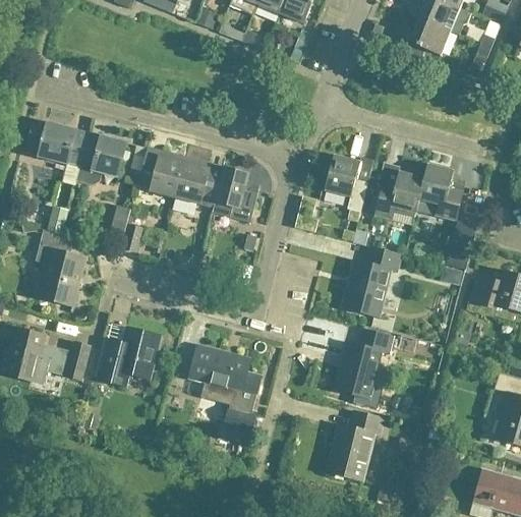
[(256,3),(256,2),(257,0),(230,0),(228,6),(251,15),(255,3),(256,3)]
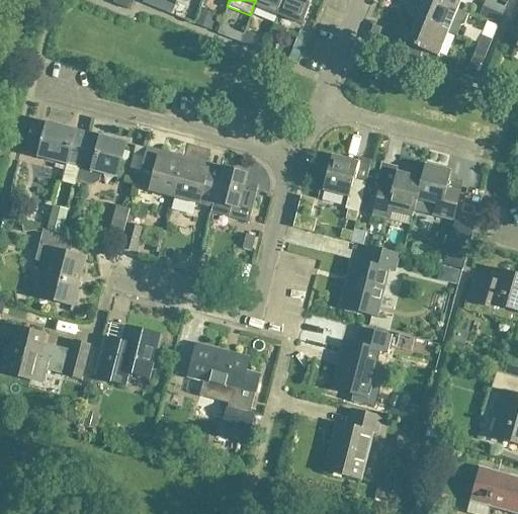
[(256,0),(255,2),(255,3),(277,12),(282,0),(256,0)]
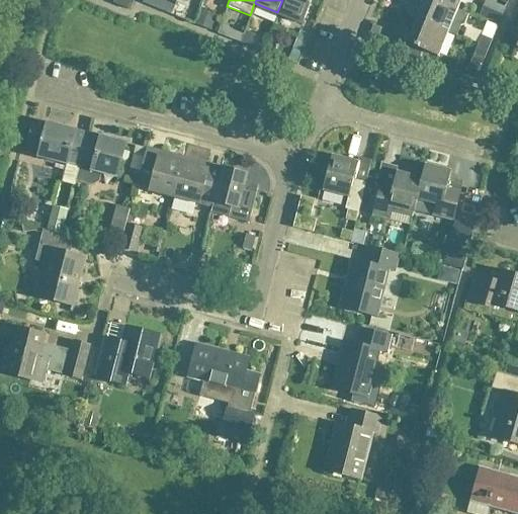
[(282,0),(277,12),(301,22),(310,0),(282,0)]
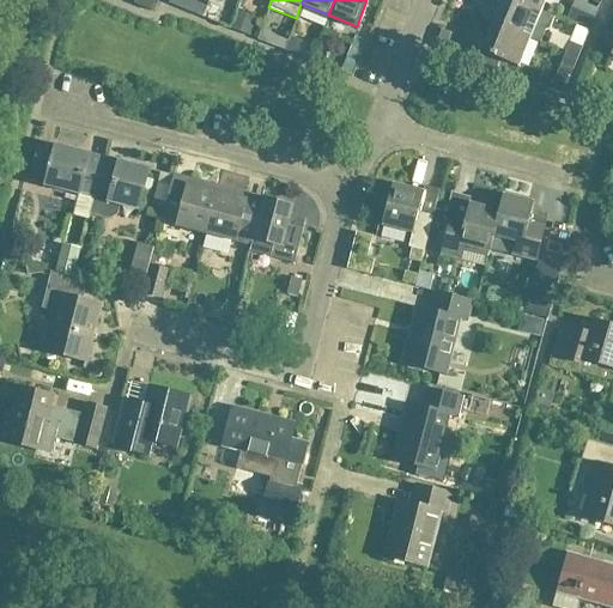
[(553,14),(519,0),(487,0),(499,5),(493,22),(528,36),(539,40),(544,29),(548,26),(553,14)]
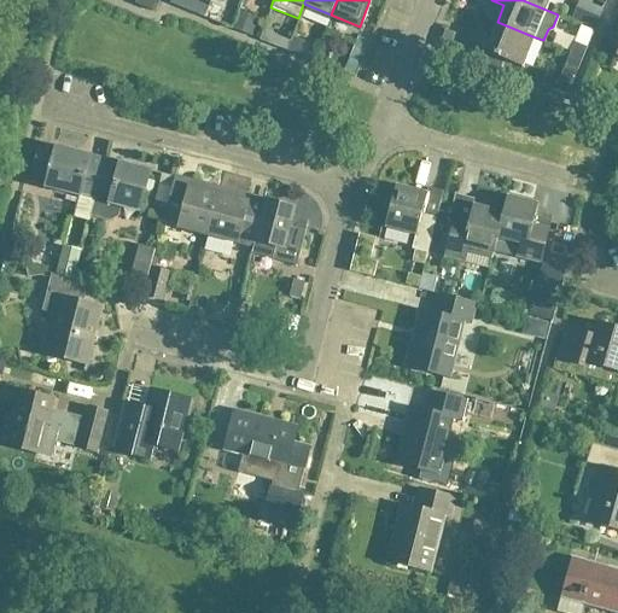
[(523,0),(558,15),(543,9),(547,0),(523,0)]
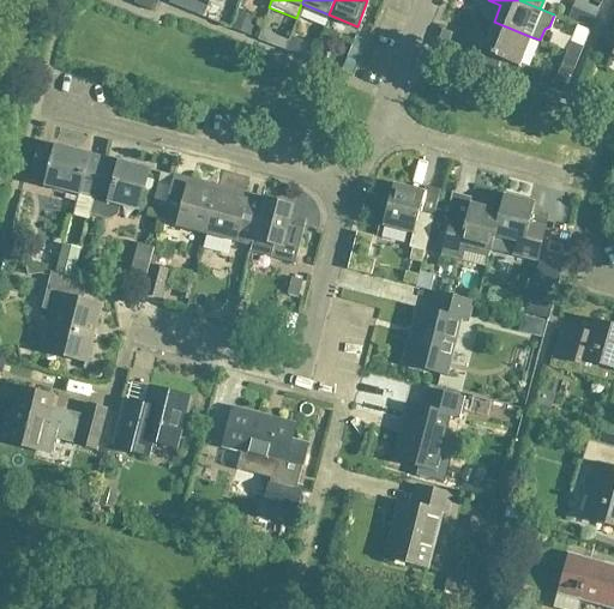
[(529,36),(494,22),(487,37),(467,29),(461,41),(517,64),(529,36)]
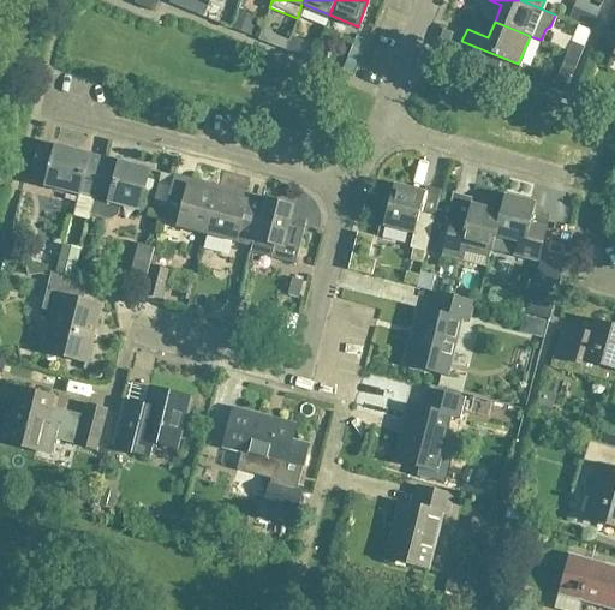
[(435,41),(446,46),(451,34),(440,30),(435,41)]
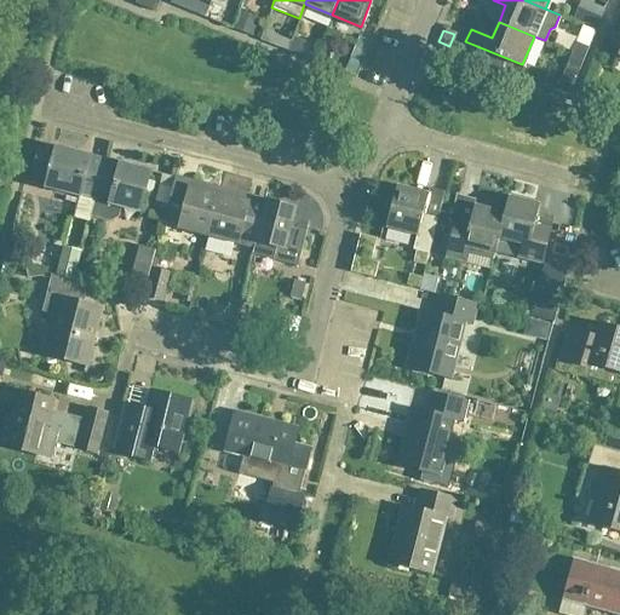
[(579,68),(584,56),(572,52),(567,63),(579,68)]
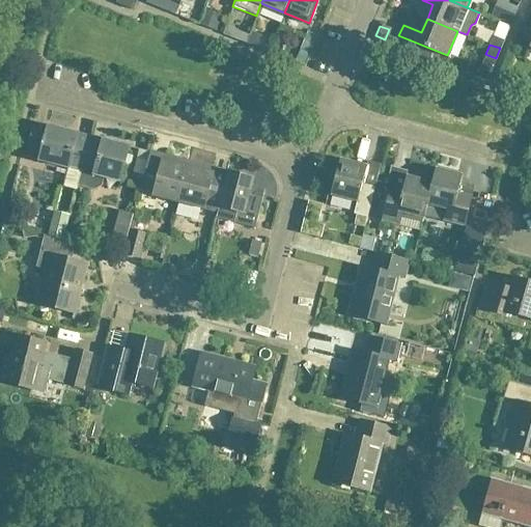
[(38,159),(67,166),(64,178),(78,183),(90,133),(49,121),(47,127),(32,122),(26,147),(40,151),(38,159)]
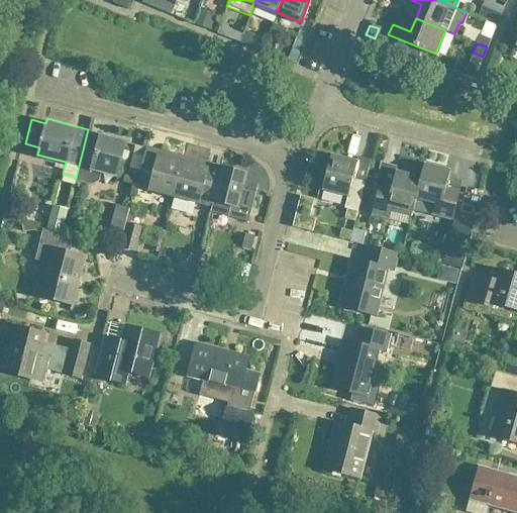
[(91,182),(98,179),(100,171),(117,176),(126,139),(88,129),(76,178),(91,182)]
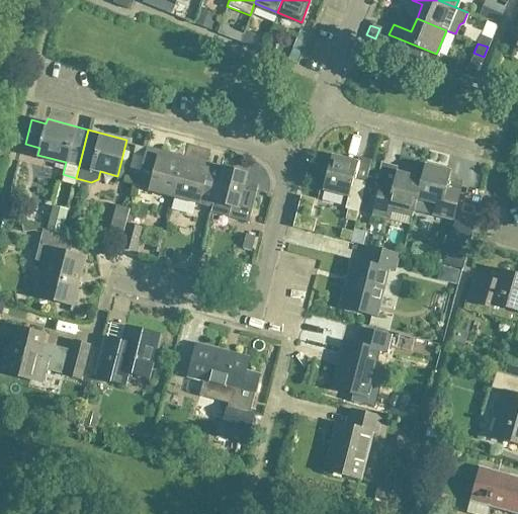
[(141,169),(148,145),(135,142),(128,166),(141,169)]
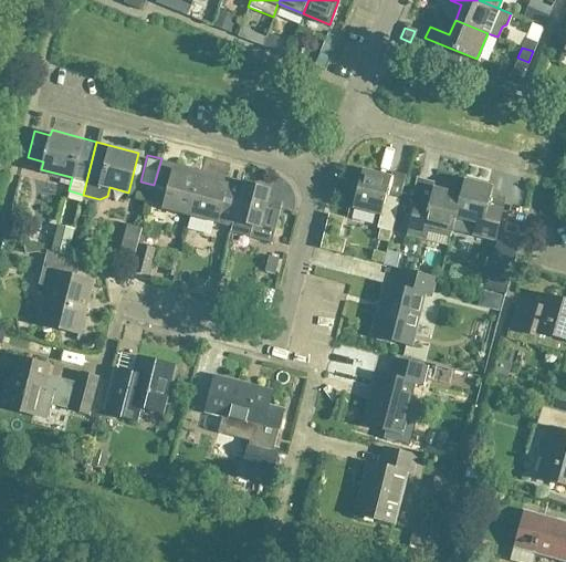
[(161,158),(154,185),(150,197),(165,201),(164,207),(191,214),(202,169),(161,158)]
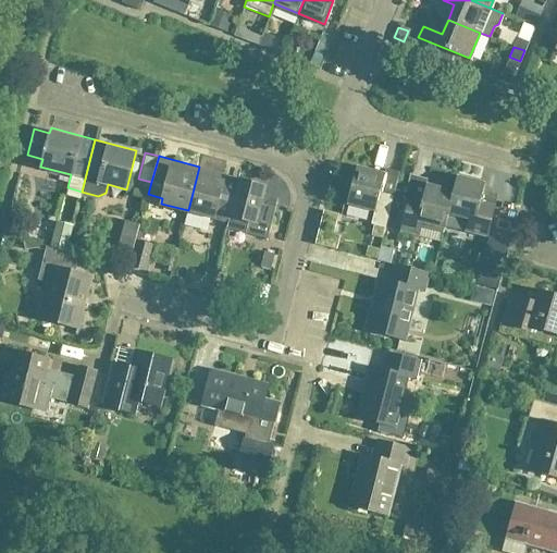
[(371,222),(384,226),(393,194),(380,191),(384,171),(356,164),(346,204),(373,210),(371,222)]
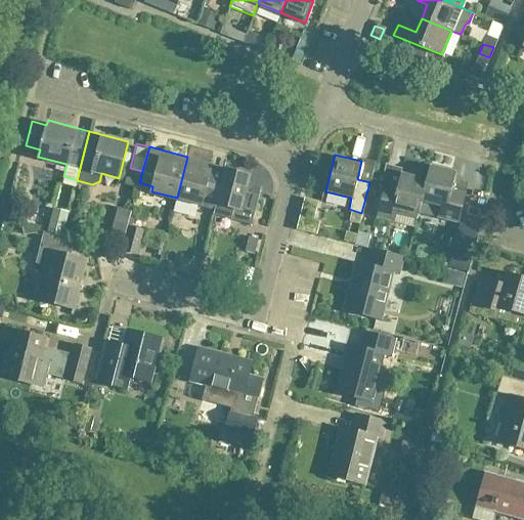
[(217,203),(224,173),(224,172),(225,167),(187,157),(177,198),(174,210),(186,213),(191,210),(193,203),(216,209),(217,203)]
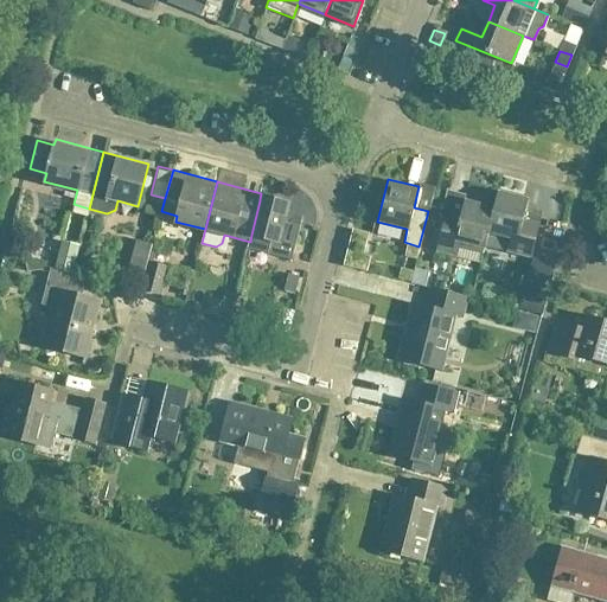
[(487,232),(510,238),(506,251),(530,257),(538,223),(523,218),(528,197),(497,190),(493,205),(487,232)]
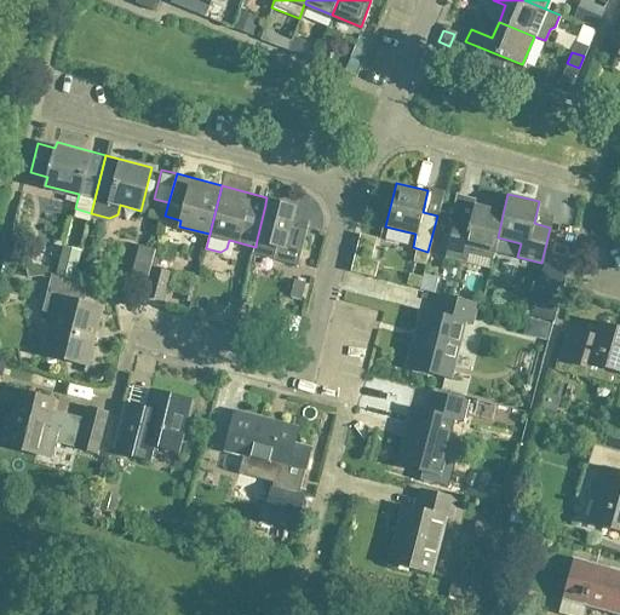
[(257,240),(277,245),(274,258),(298,264),(308,226),(293,223),(298,206),(267,197),(265,203),(265,205),(257,240)]
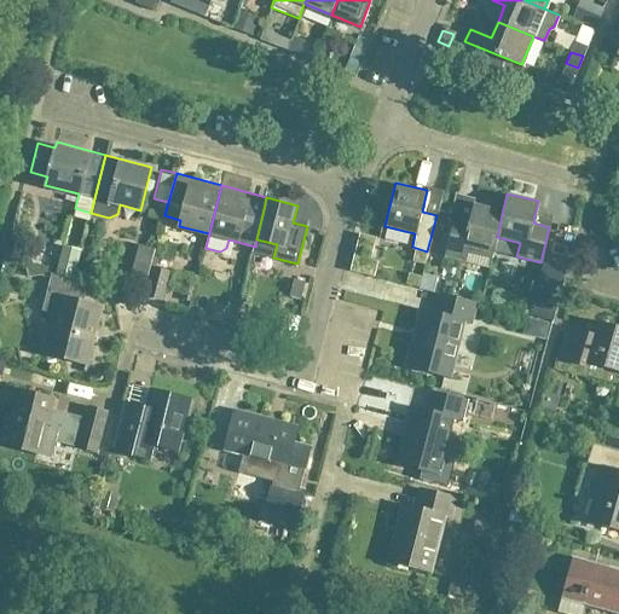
[(497,237),(503,209),(473,202),(468,224),(453,220),(444,255),(466,260),(468,252),(491,256),(492,253),(493,254),(497,237)]
